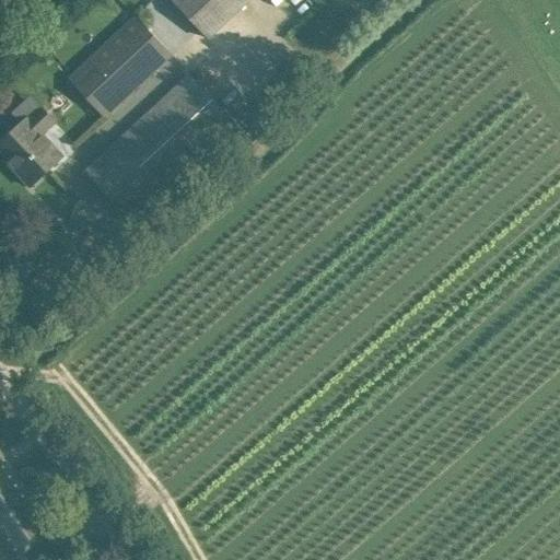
[(174,0),(209,37),(249,0),(174,0)]
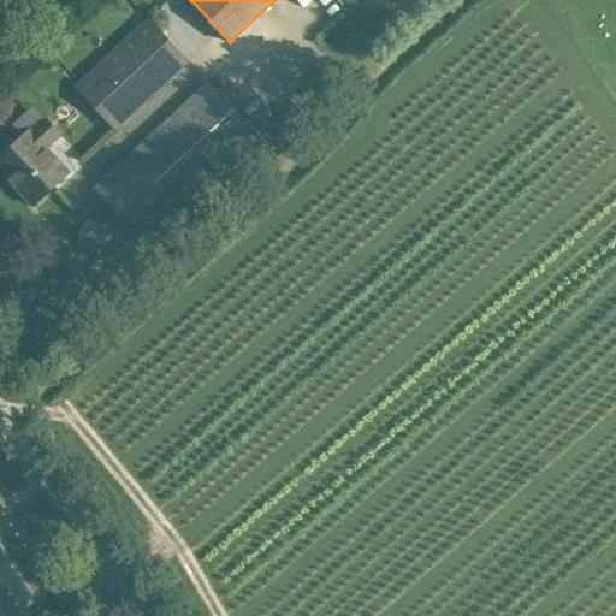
[(147,100),(187,60),(148,17),(106,57),(94,69),(76,84),(117,128),(134,112),(147,100)]
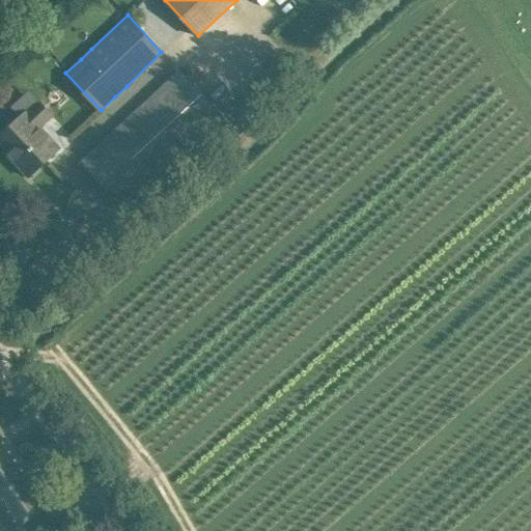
[(124,208),(140,195),(223,117),(179,71),(81,162),(124,208)]
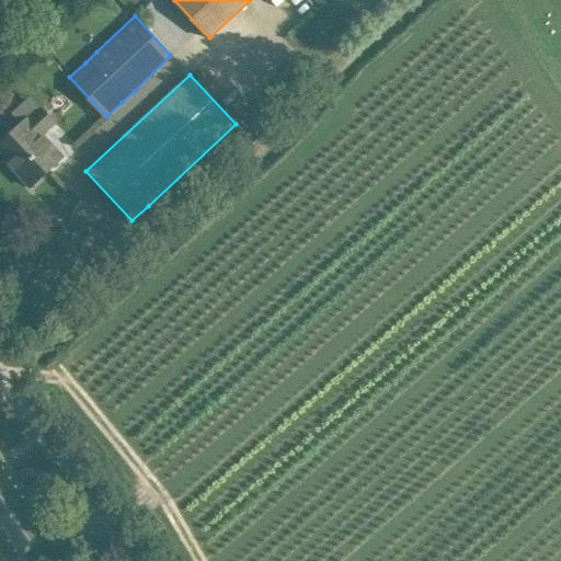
[(52,144),(43,135),(57,121),(42,104),(0,142),(0,147),(18,167),(15,170),(31,186),(64,157),(63,156),(59,158),(48,146),(52,144)]
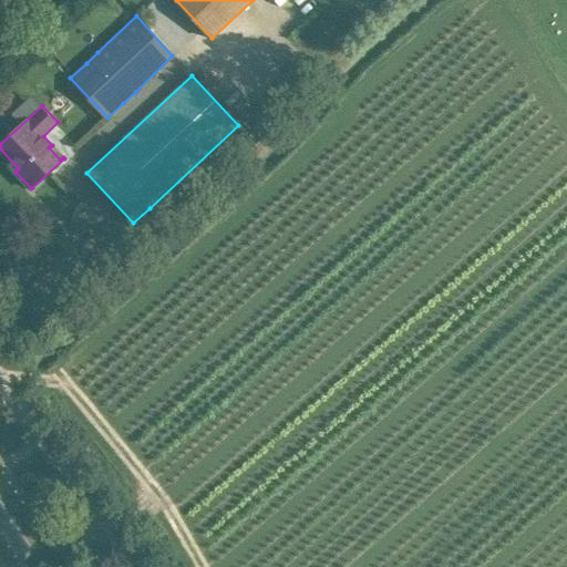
[(35,553),(54,540),(0,459),(0,537),(19,565),(35,553)]
